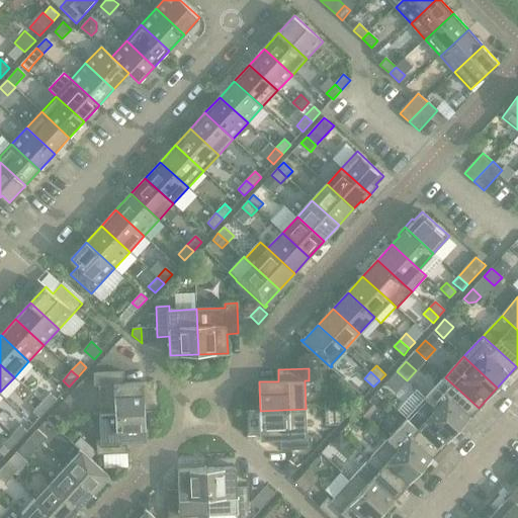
[(397,371),(385,383),(396,393),(407,380),(397,371)]
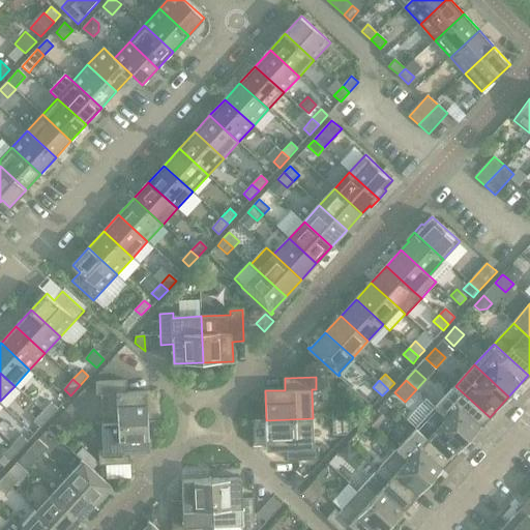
[(101,394),(102,423),(149,421),(147,392),(127,392),(127,381),(96,382),(96,395),(101,394)]
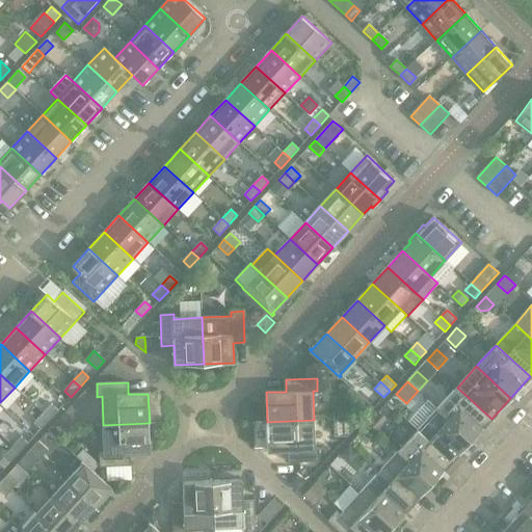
[(457,388),(437,408),(472,441),(491,419),(457,388)]
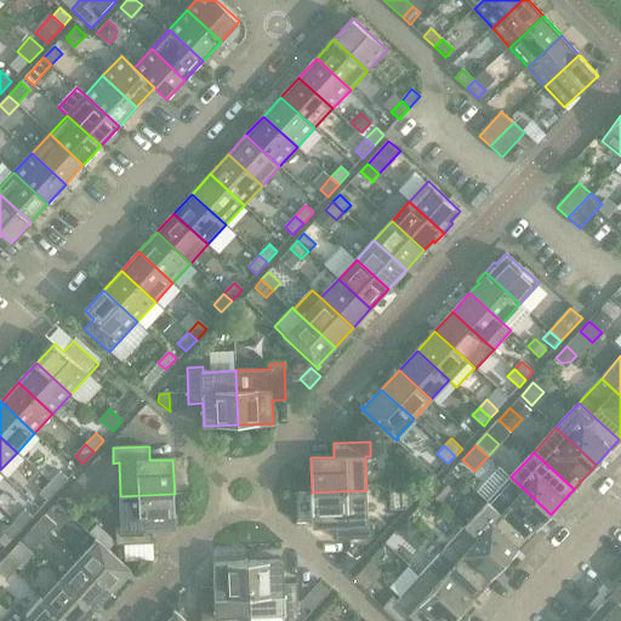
[(61,472),(50,483),(58,490),(68,479),(61,472)]
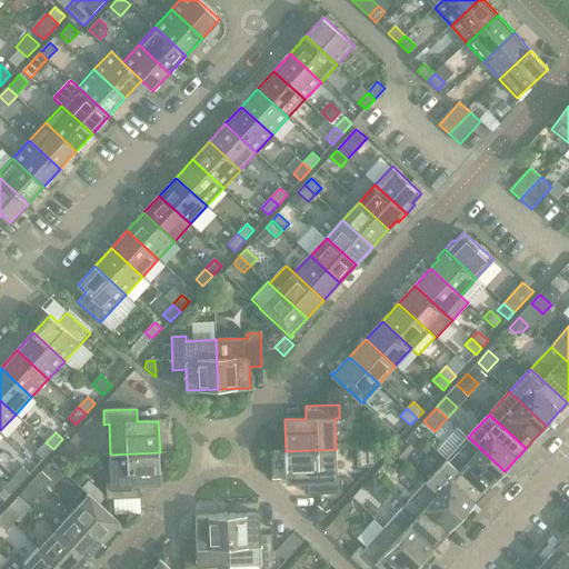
[(468,437),(447,460),(483,493),(505,471),(468,437)]
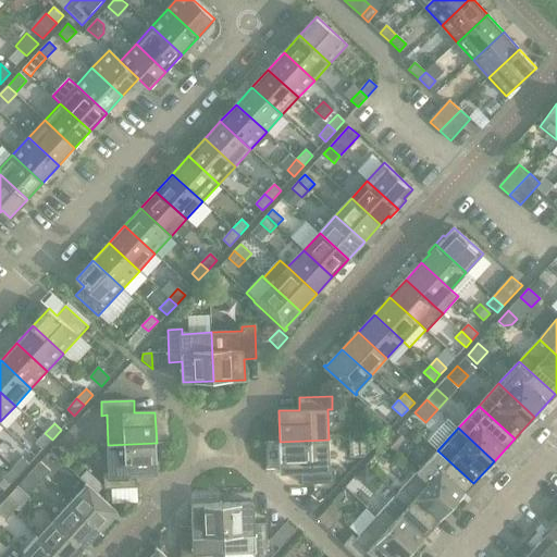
[(52,440),(45,433),(36,443),(42,449),(52,440)]
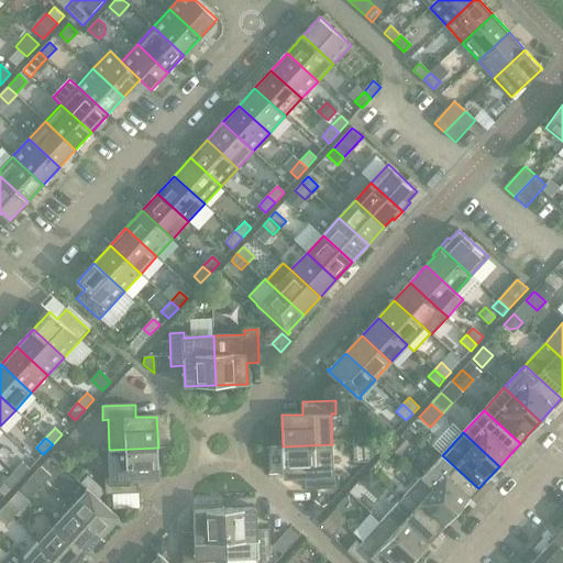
[(399,438),(390,448),(399,456),(408,445),(399,438)]
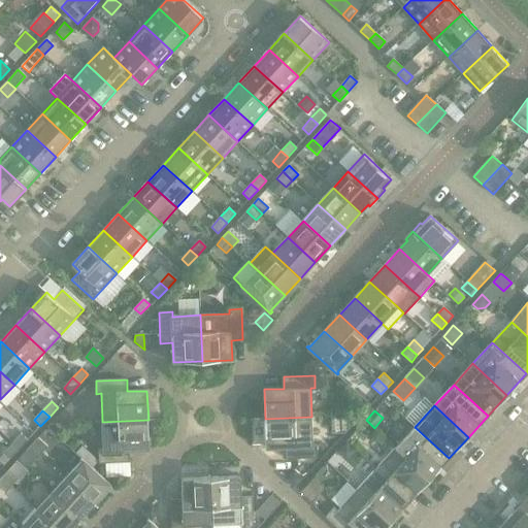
[(311,417),(265,419),(266,448),(286,448),(287,459),(318,458),(317,446),(312,446),(311,417)]
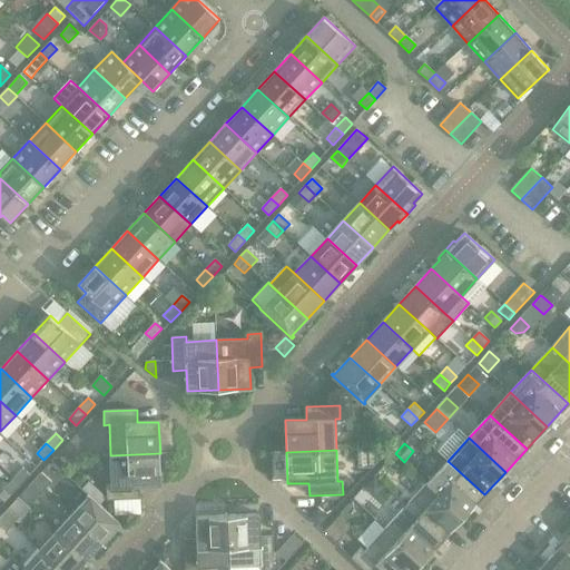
[(160,453),(110,455),(111,487),(107,487),(107,500),(140,499),(140,487),(161,485),(160,453)]
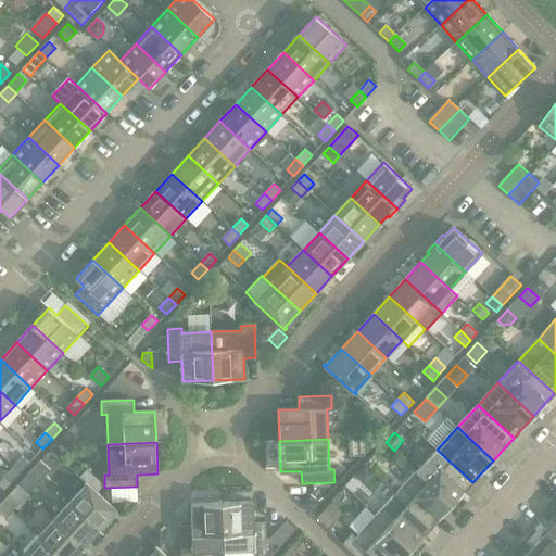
[(437,450),(416,471),(452,504),(472,482),(437,450)]
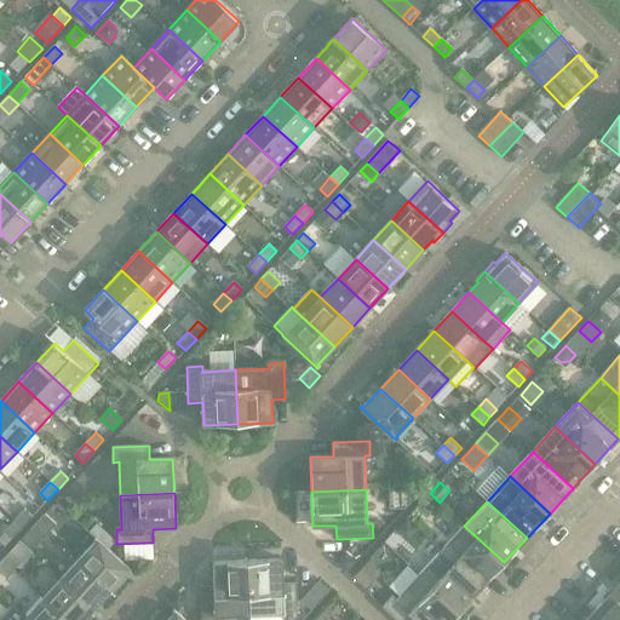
[(26,510),(15,521),(23,528),(33,517),(26,510)]
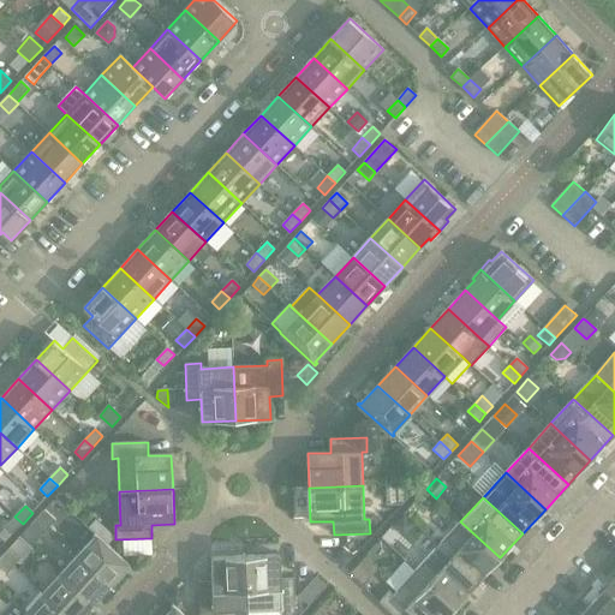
[(45,509),(37,518),(49,527),(57,520),(45,509)]
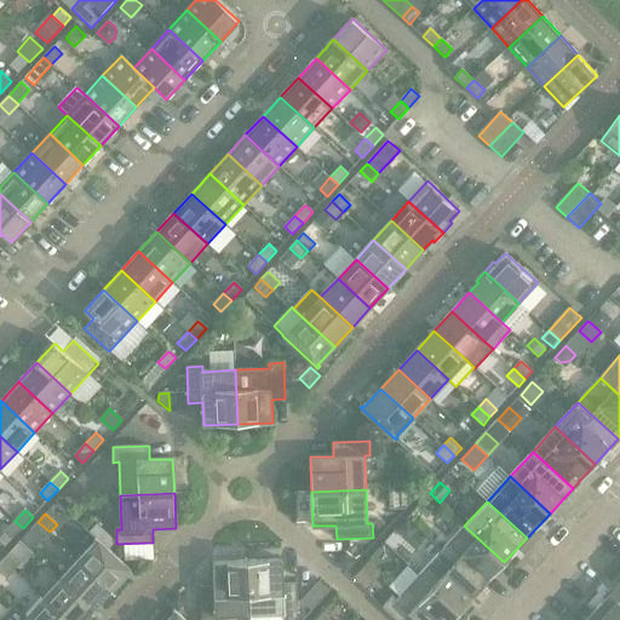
[(407,518),(397,529),(408,540),(418,529),(407,518)]
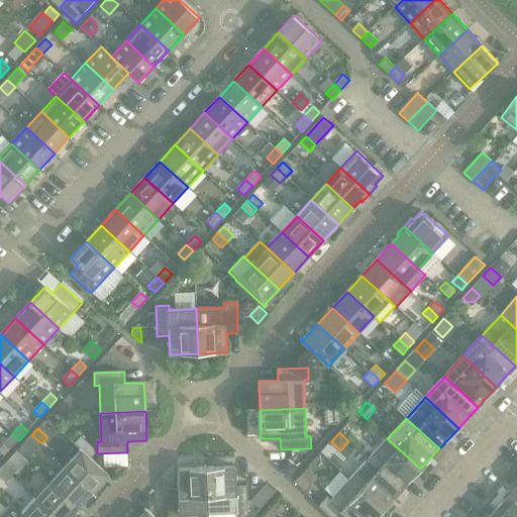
[(19,440),(12,434),(4,443),(10,449),(19,440)]
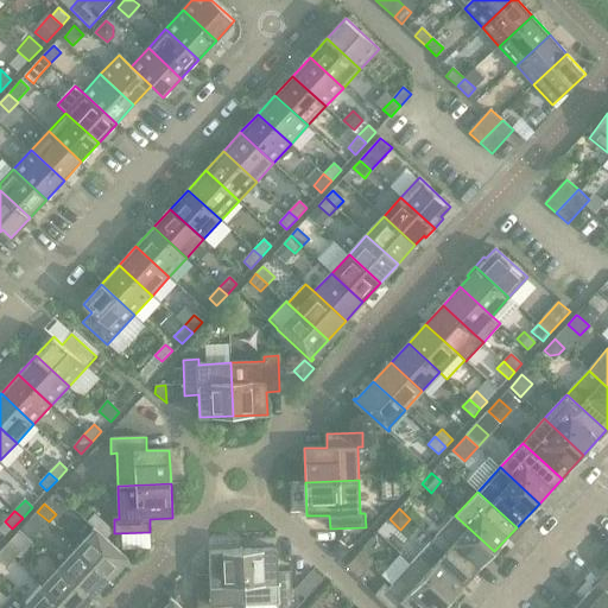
[(49,521),(37,512),(30,519),(42,530),(49,521)]
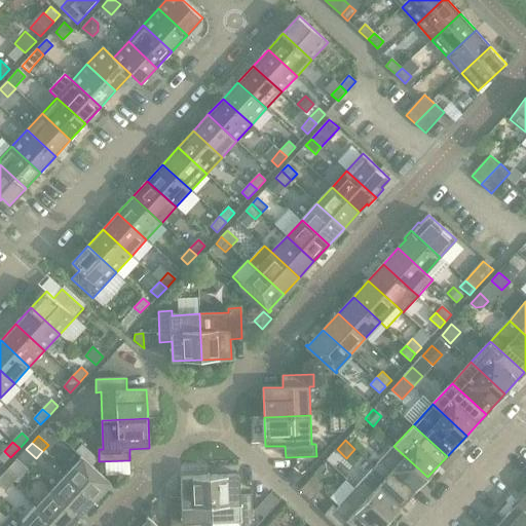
[(82,445),(76,451),(79,454),(92,466),(99,459),(82,445)]
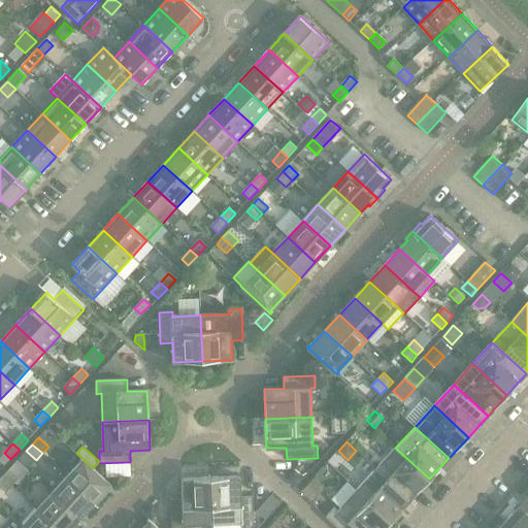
[(395,448),(376,468),(410,500),(429,479),(395,448)]
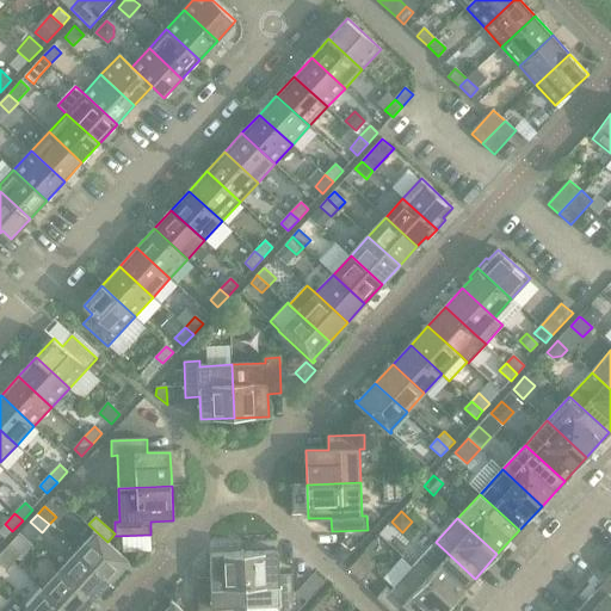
[(93,531),(76,550),(110,580),(127,562),(128,565),(130,562),(107,542),(92,528),(91,530),(93,531)]
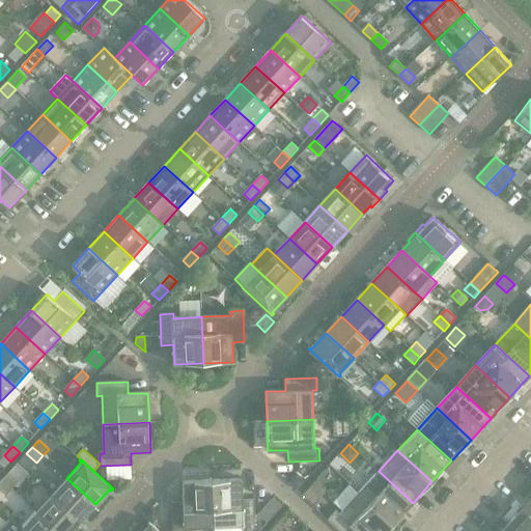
[(379,471),(359,493),(393,524),(413,503),(379,471)]
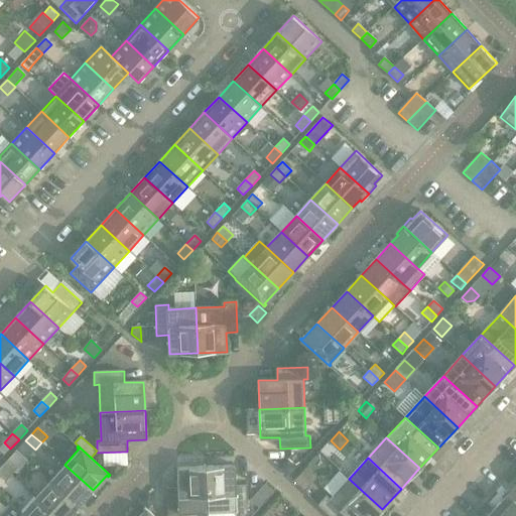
[(8,460),(2,467),(12,475),(17,469),(8,460)]
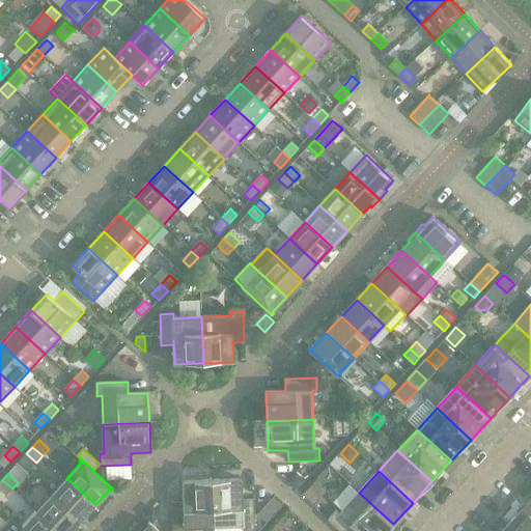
[(296,475),(287,483),(295,491),(297,492),(304,482),(296,475)]
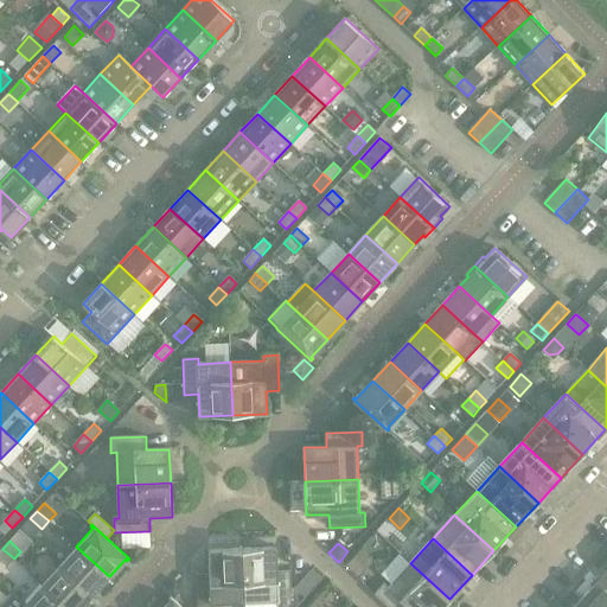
[(76,547),(58,566),(91,595),(109,576),(76,547)]
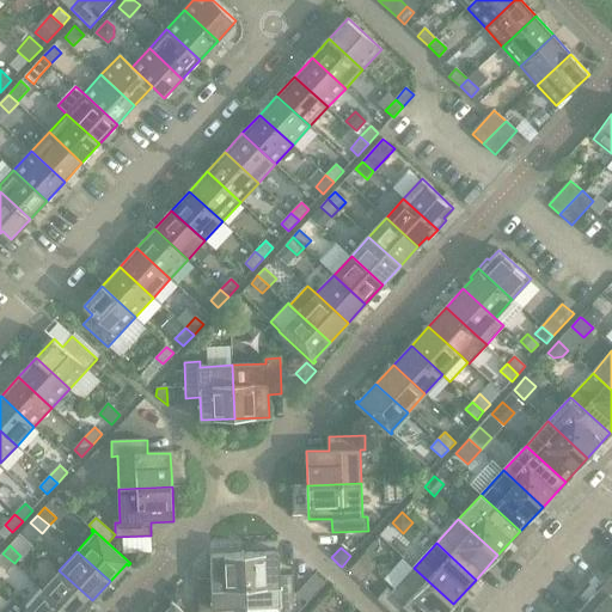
[(279,552),(245,554),(248,607),(280,606),(280,611),(295,611),(293,575),(280,575),(279,552)]
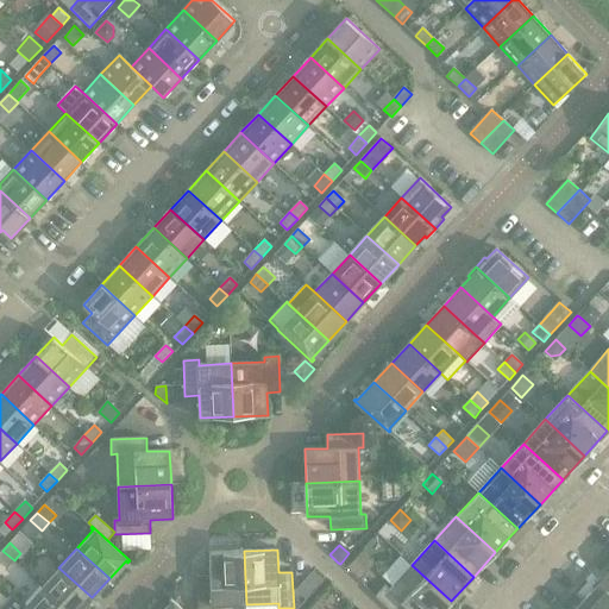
[(14,560),(2,551),(0,552),(0,562),(7,569),(14,560)]
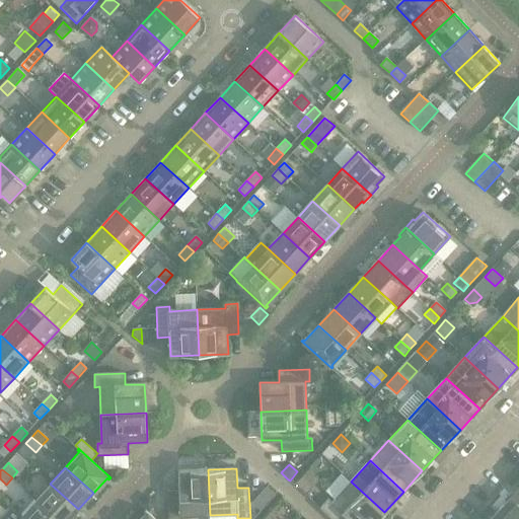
[(210,515),(208,469),(178,470),(179,491),(168,491),(168,518),(180,518),(181,516),(210,515)]
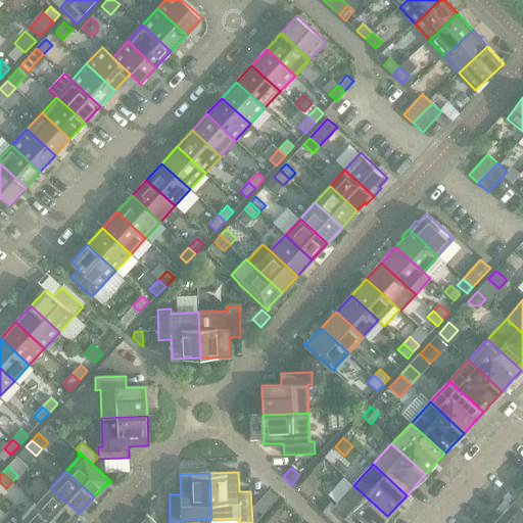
[(310,473),(297,486),(306,494),(319,481),(310,473)]
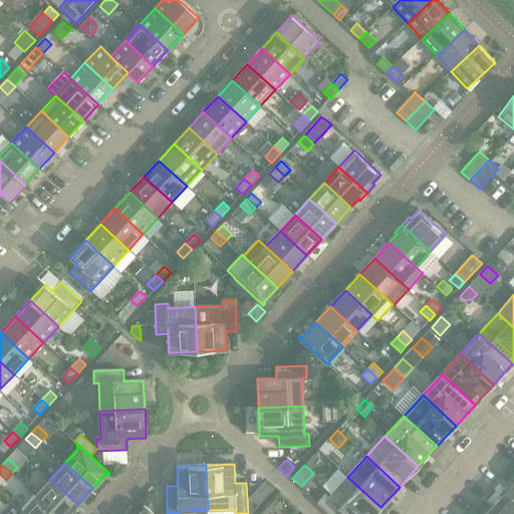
[(373,513),(380,507),(347,477),(328,497),(325,494),(317,503),(328,513),(373,513)]
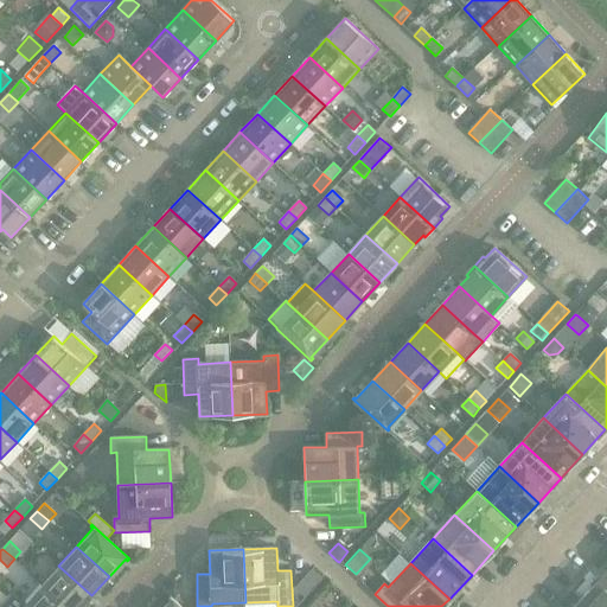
[(58,566),(42,585),(65,606),(81,606),(91,595),(58,566)]
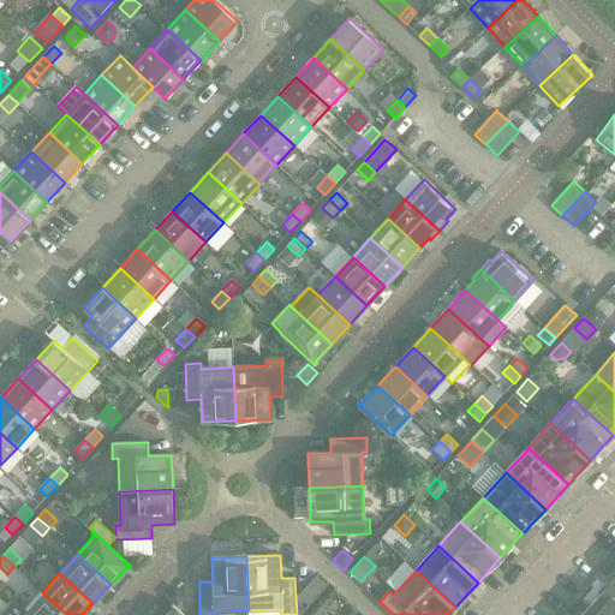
[(614,614),(614,596),(607,589),(589,608),(596,614),(614,614)]
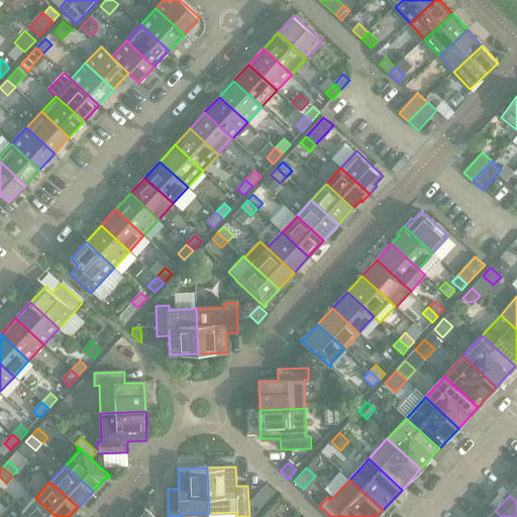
[(29,504),(21,514),(23,516),(56,516),(35,498),(29,504)]
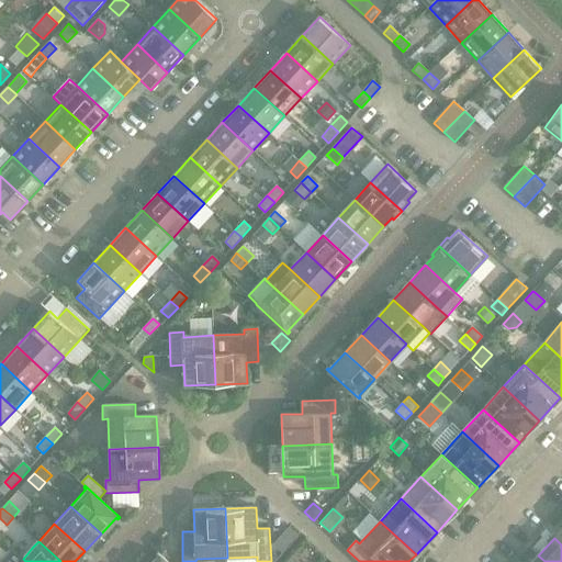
[(158,555),(152,561),(167,561),(157,552),(156,554),(158,555)]
